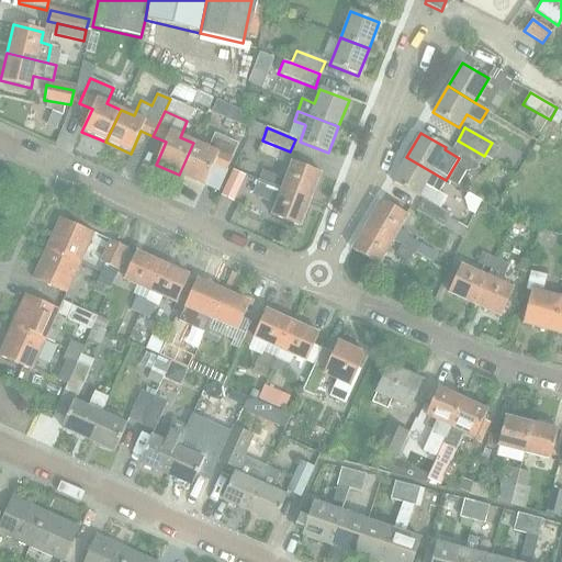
[(193,143),(179,175),(204,187),(214,165),(226,169),(237,144),(214,134),(208,149),(193,143)]
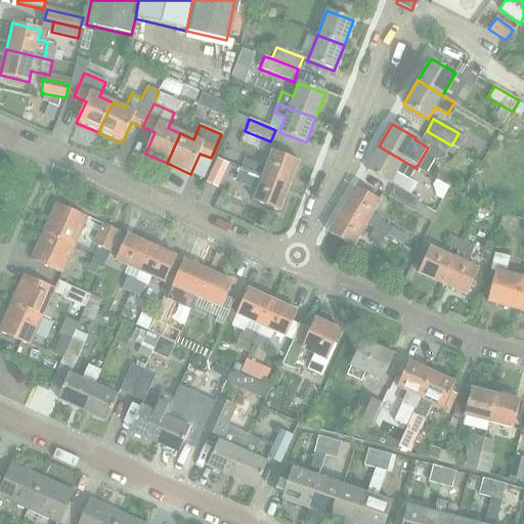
[(445,157),(451,145),(427,131),(420,142),(445,157)]
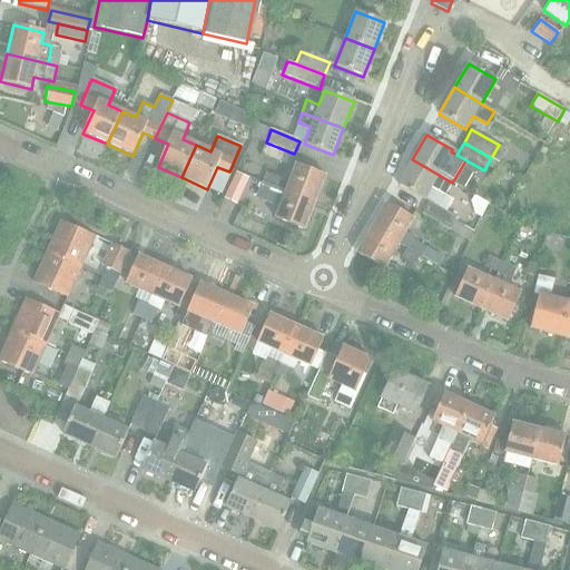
[(452,183),(412,159),(397,184),(423,199),(431,187),(445,195),(452,183)]
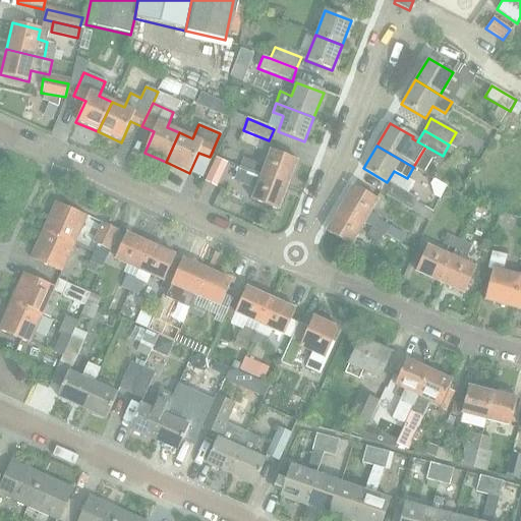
[(270,150),(261,175),(287,185),(297,161),(270,150)]
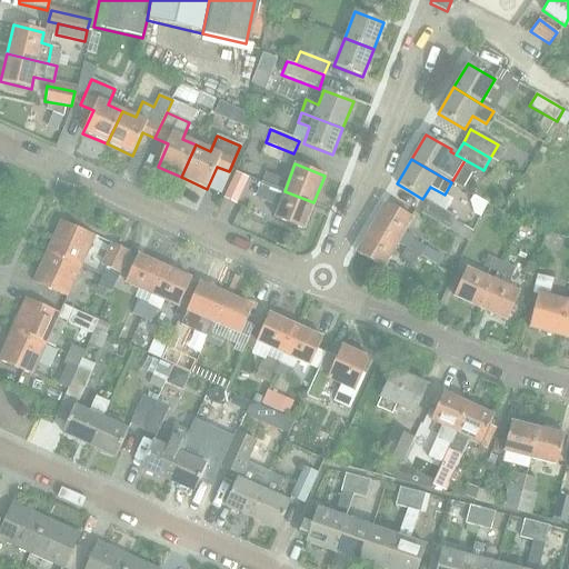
[(266,171),(262,181),(277,187),(280,178),(266,171)]
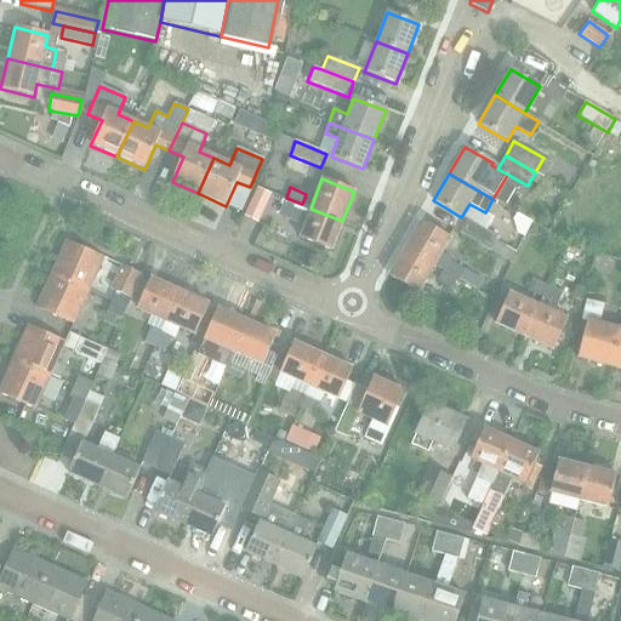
[(297,215),(302,204),(286,198),(281,209),(297,215)]
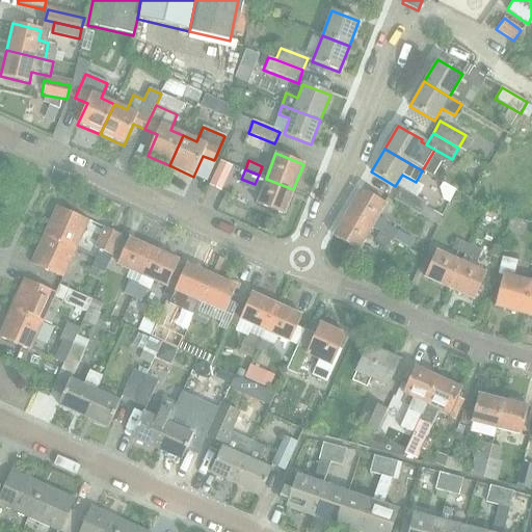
[(293,189),(266,179),(256,205),(283,215),(293,189)]
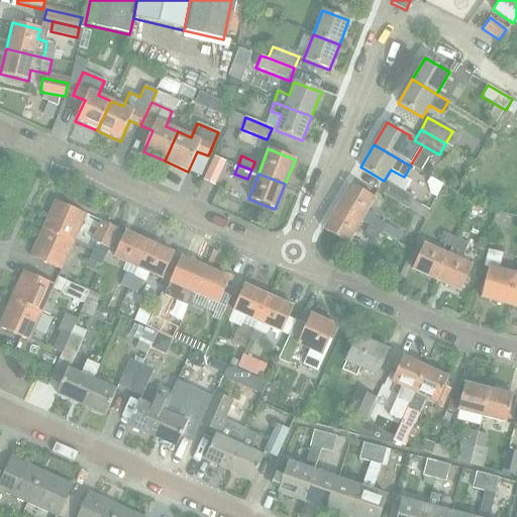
[(406,207),(413,196),(389,183),(383,194),(406,207)]
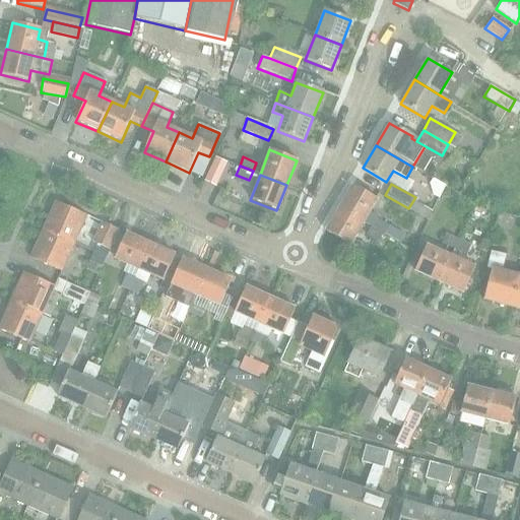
[(339,207),(363,221),(376,199),(352,185),(339,207)]
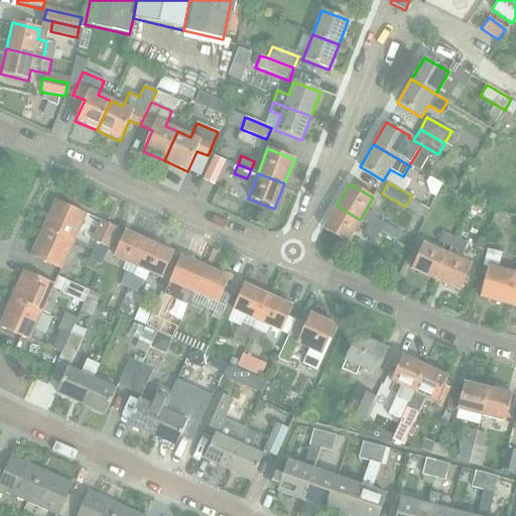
[(54,201),(42,229),(73,242),(85,214),(54,201)]
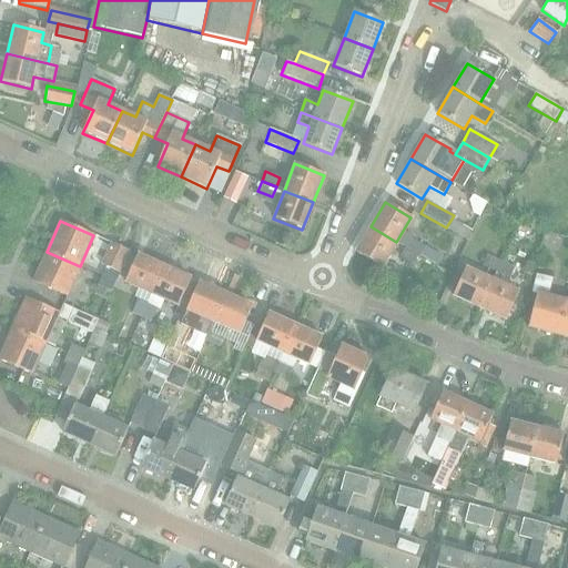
[(396,242),(371,226),(355,253),(381,269),(396,242)]
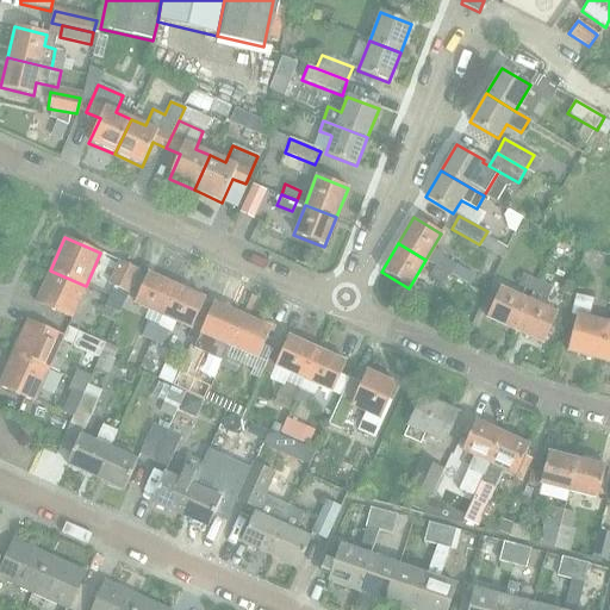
[(441,255),(435,265),(449,273),(455,263),(441,255)]
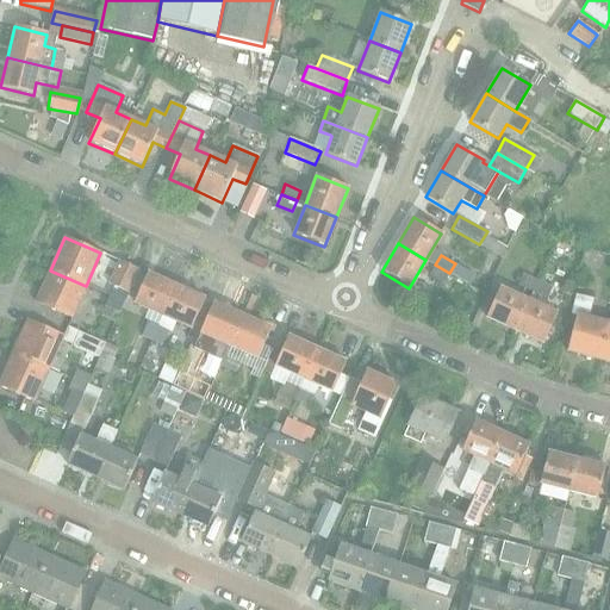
[(138,269),(119,261),(109,285),(113,286),(104,305),(118,312),(138,269)]
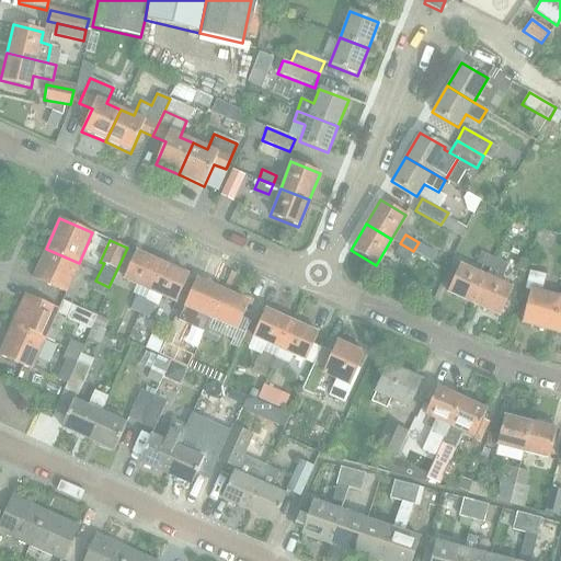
[(408,260),(413,251),(400,243),(396,253),(408,260)]
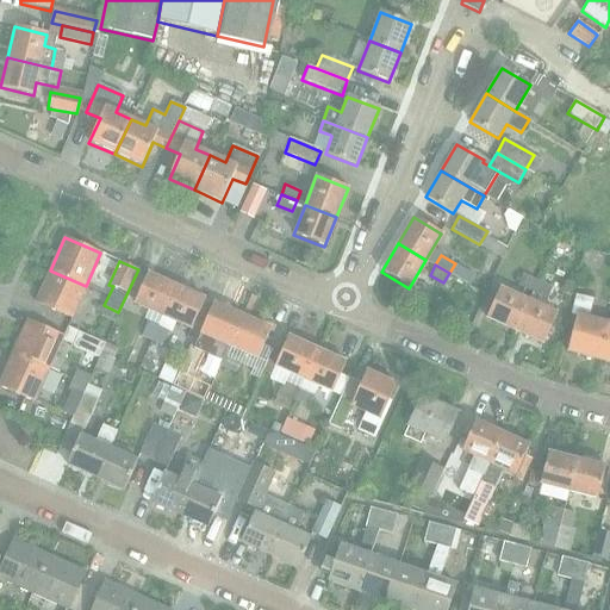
[(86,286),(50,271),(36,303),(72,318),(86,286)]
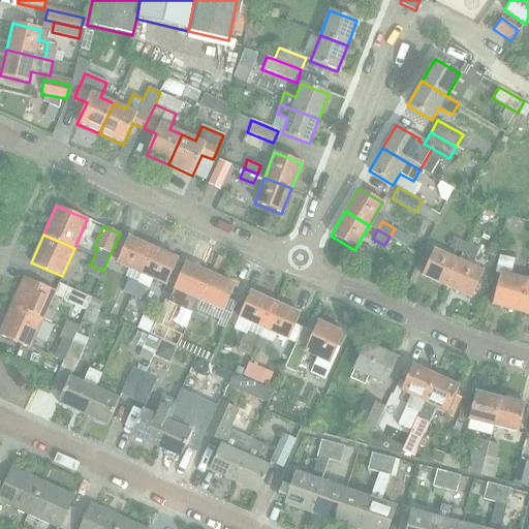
[(116,262),(141,274),(153,248),(127,237),(116,262)]
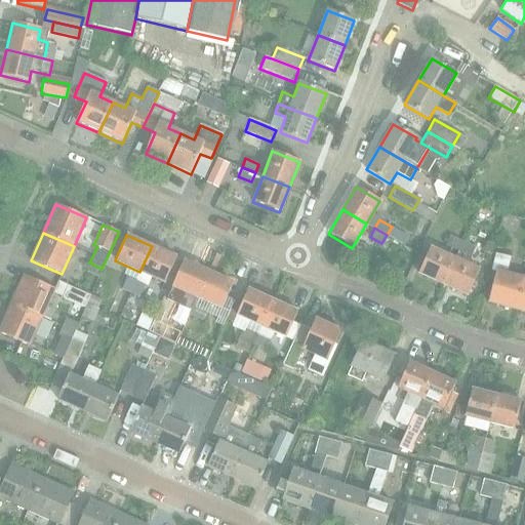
[(446,245),(458,250),(463,241),(450,235),(446,245)]
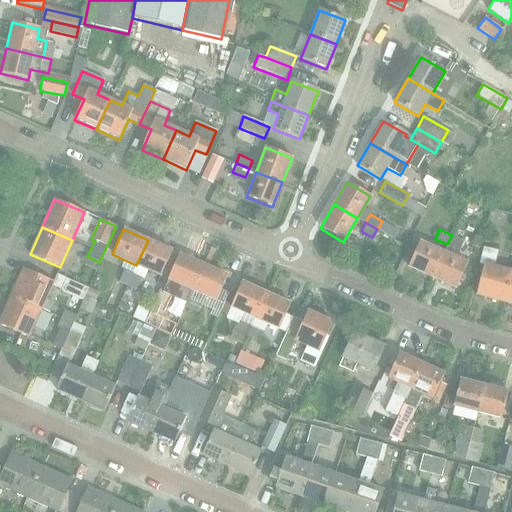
[(452,235),(447,244),(460,250),(464,241),(452,235)]
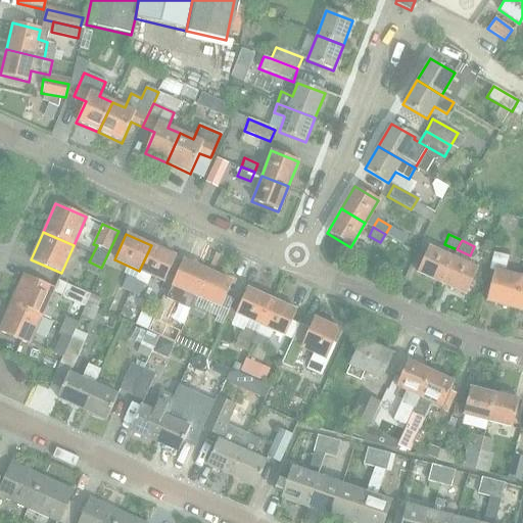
[(151,245),(139,271),(163,282),(175,256),(151,245)]
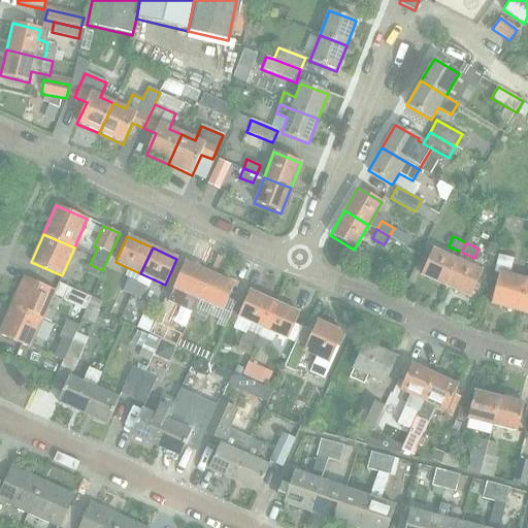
[(420,275),(444,287),(457,261),(431,250),(420,275)]
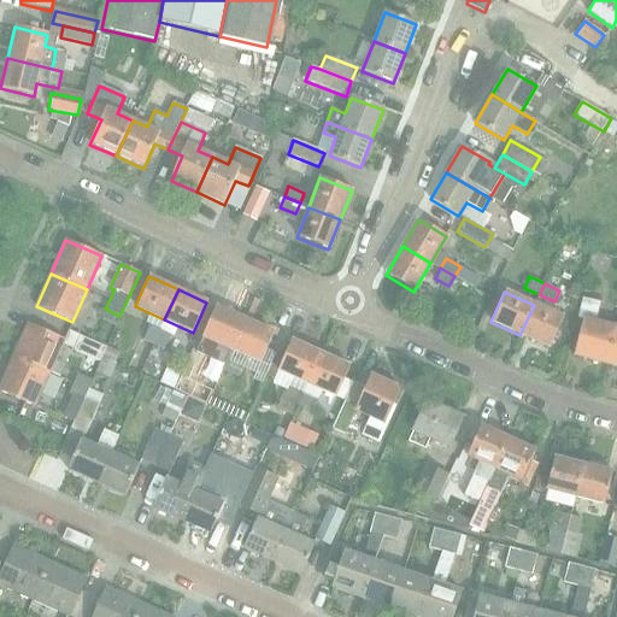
[(574,356),(606,365),(616,328),(595,322),(600,303),(582,298),(577,317),(582,319),(574,356)]
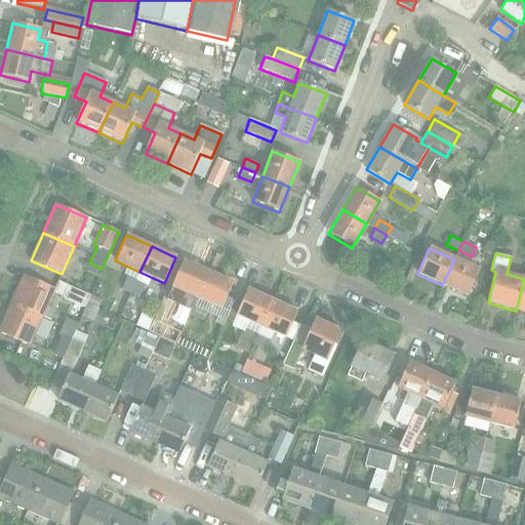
[(454,259),(442,285),(467,295),(478,271),(454,259)]
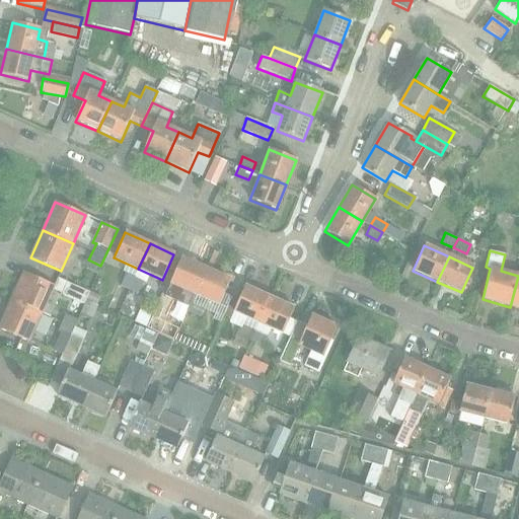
[(170,283),(195,294),(206,269),(181,257),(170,283)]
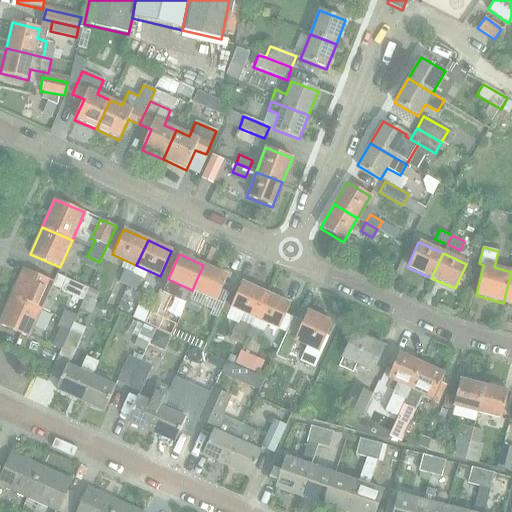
[(203,265),(192,290),(215,301),(227,276),(203,265)]
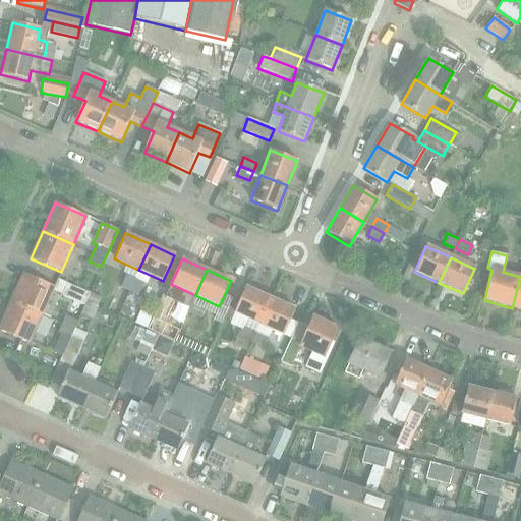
[(23,274),(10,301),(41,315),(54,287),(23,274)]
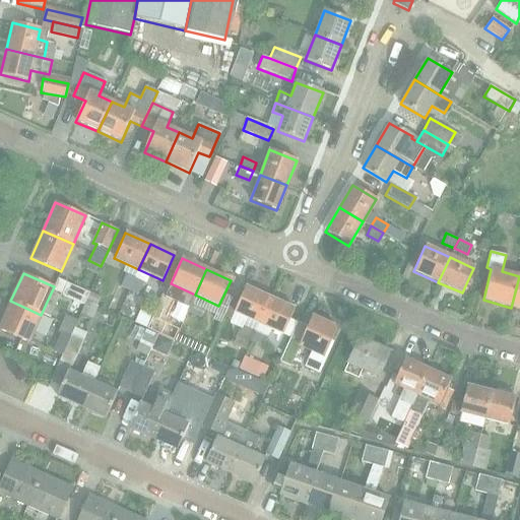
[(129,289),(135,277),(127,273),(121,285),(129,289)]
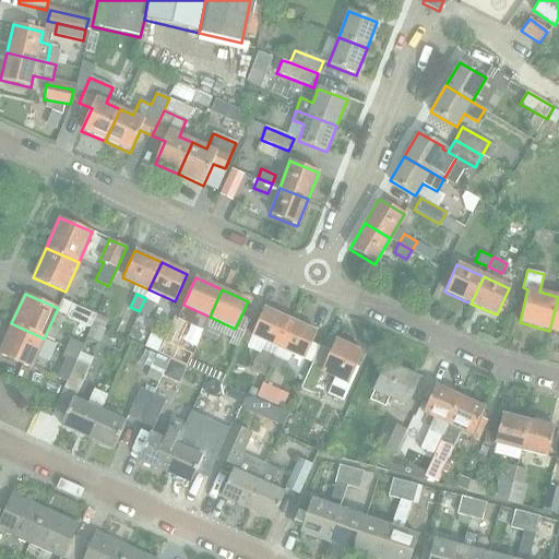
[(558,296),(558,297),(549,331),(558,332),(558,296)]
